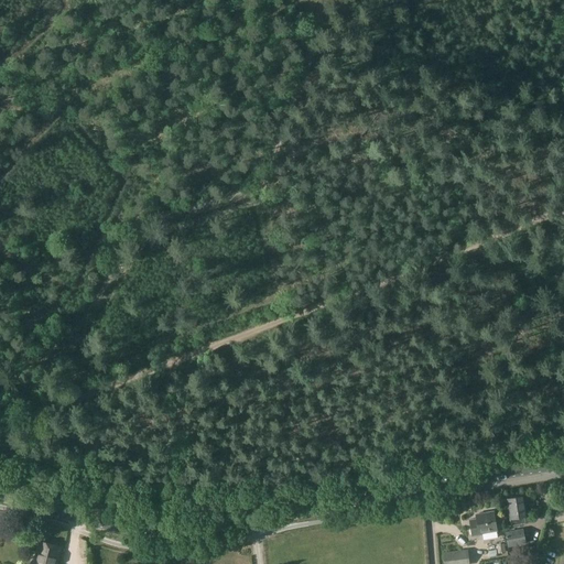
[(507,499),(511,525),(523,523),(523,521),(527,520),(523,496),(507,499)]
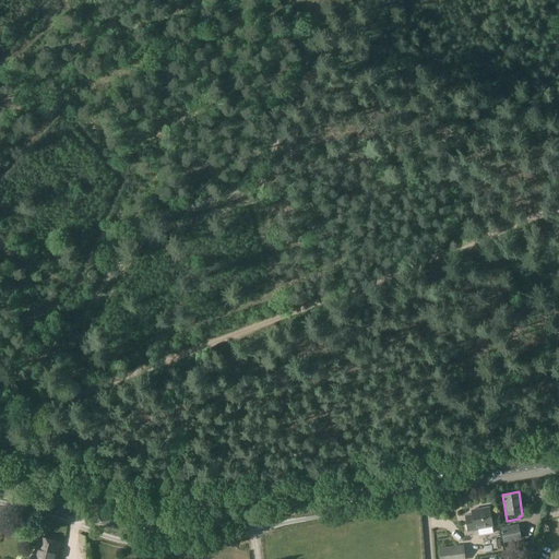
[(465,515),(468,532),(478,530),(478,528),(491,526),(489,508),(472,511),(473,514),(465,515)]
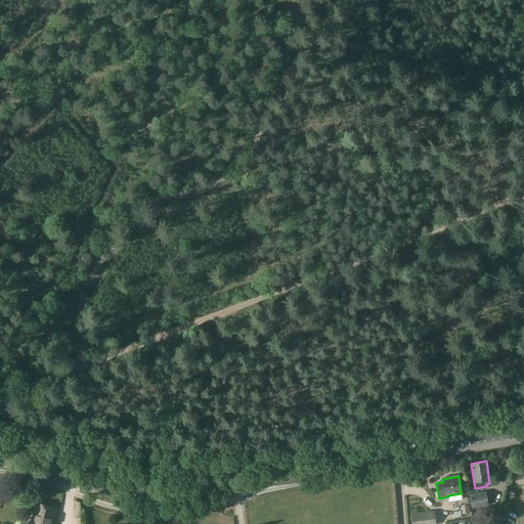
[(471,509),(488,506),(486,491),(469,494),(471,509)]
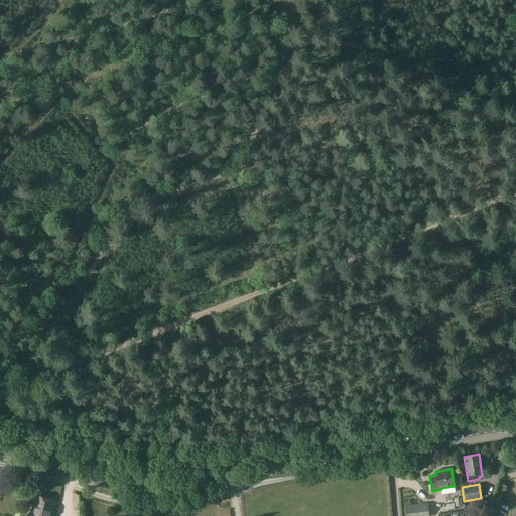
[(30,515),(51,515),(55,501),(35,497),(30,515)]
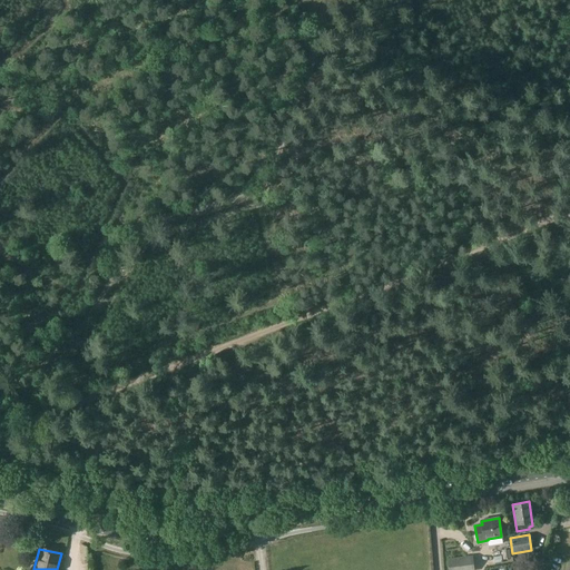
[(450,569),(473,569),(472,557),(449,560),(450,569)]
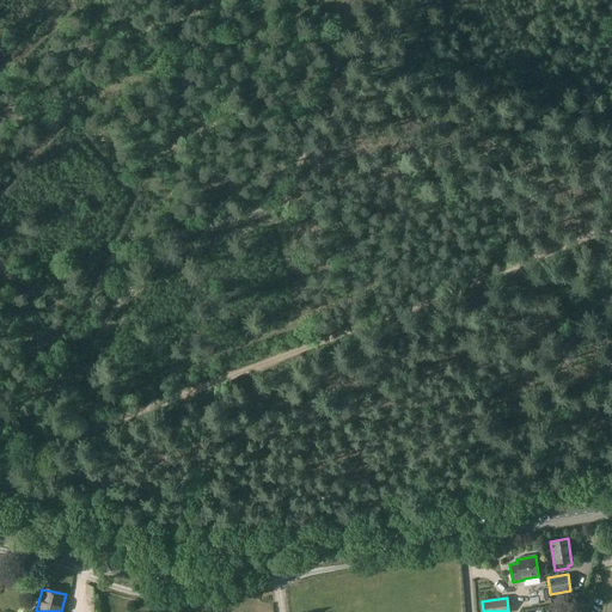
All buildings are outlined.
